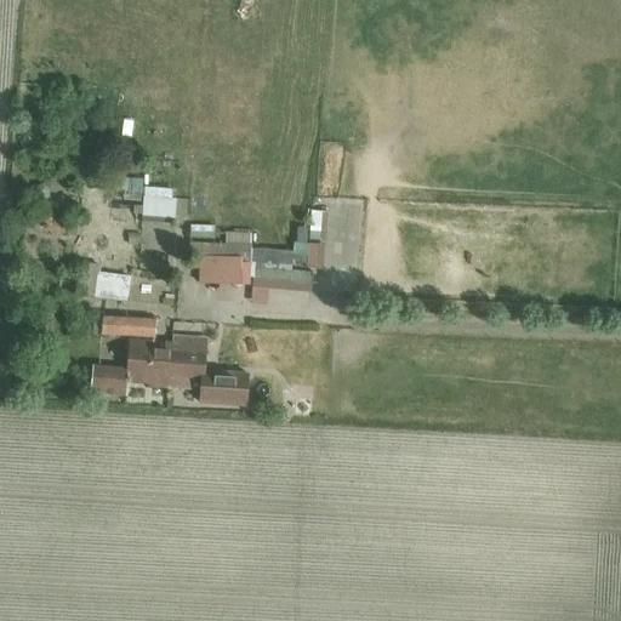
[(177,218),(177,191),(147,189),(146,217),(177,218)]
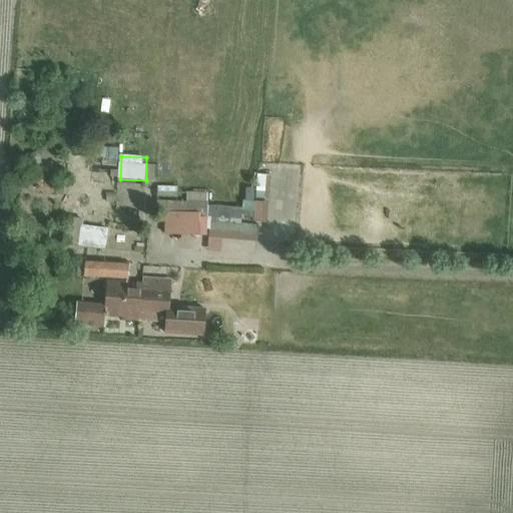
[(208,206),(207,217),(207,218),(266,222),(267,202),(252,201),(254,181),(245,180),(244,199),(241,199),(241,208),(208,206)]
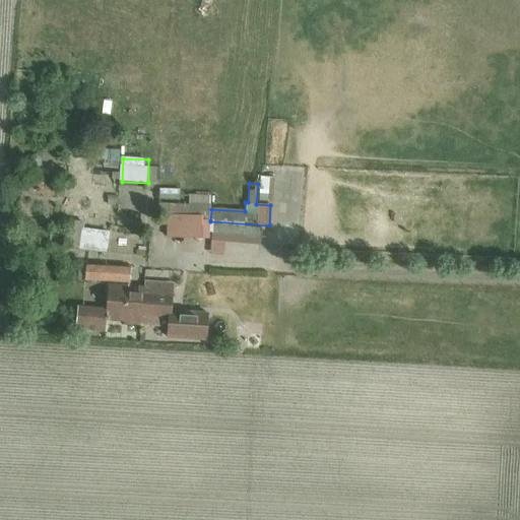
[(179,199),(179,189),(158,189),(158,199),(179,199)]
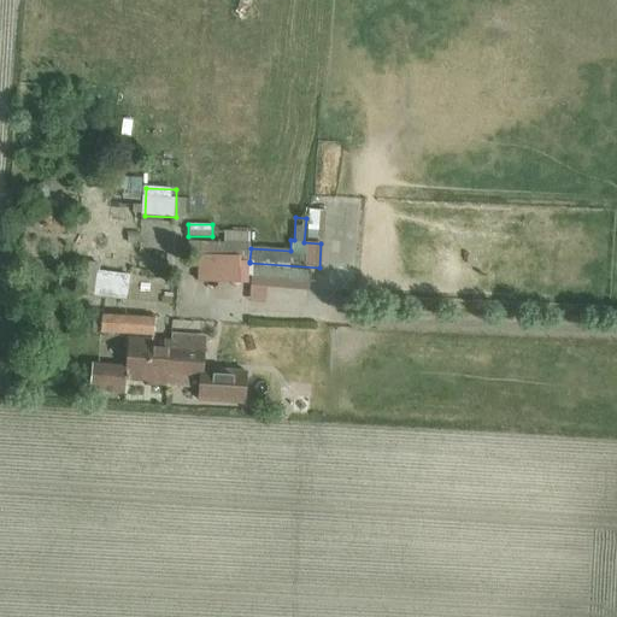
[(197,281),(229,281),(247,281),(250,231),(224,230),(223,241),(189,241),(188,253),(197,254),(197,281)]
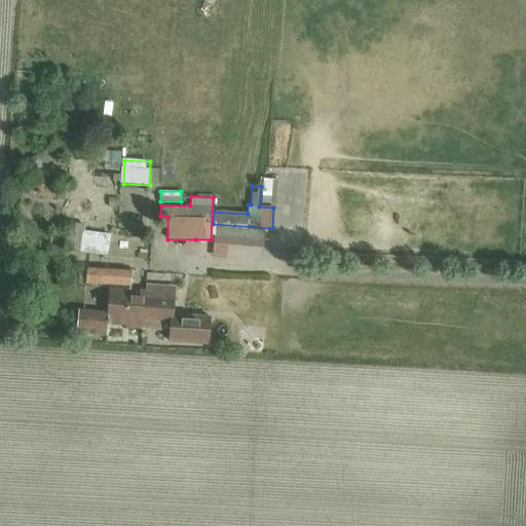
[(215,226),(214,239),(213,258),(226,258),(227,243),(263,247),(264,230),(215,226)]
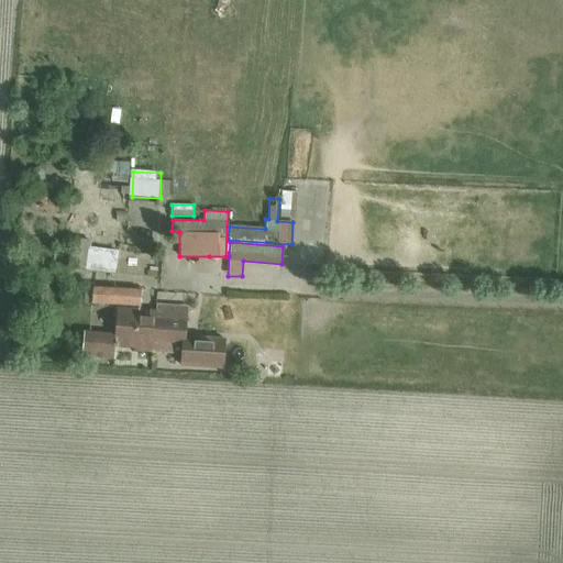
[(69,268),(113,274),(117,251),(96,247),(94,257),(89,257),(90,246),(75,244),(74,255),(70,254),(69,268)]
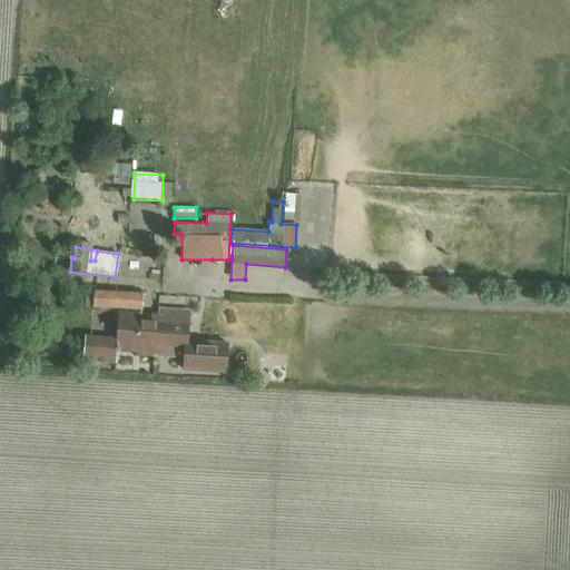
[(95,291),(92,308),(141,312),(144,293),(95,291)]
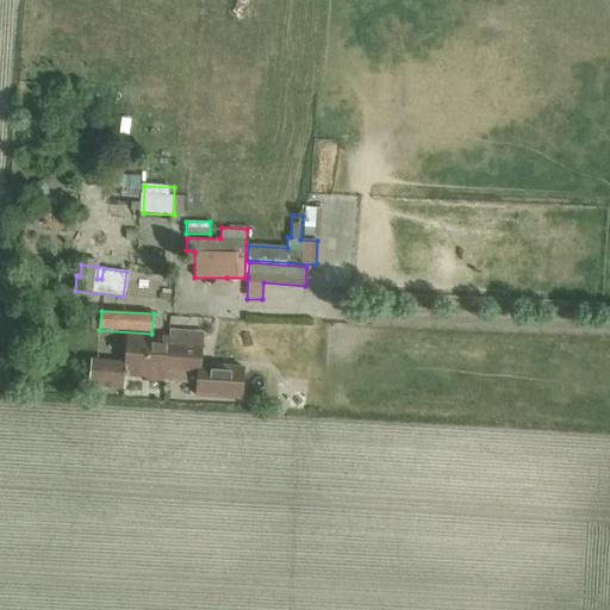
[(166,381),(169,336),(128,332),(125,362),(92,360),(89,386),(123,388),(124,375),(147,377),(147,380),(166,381)]
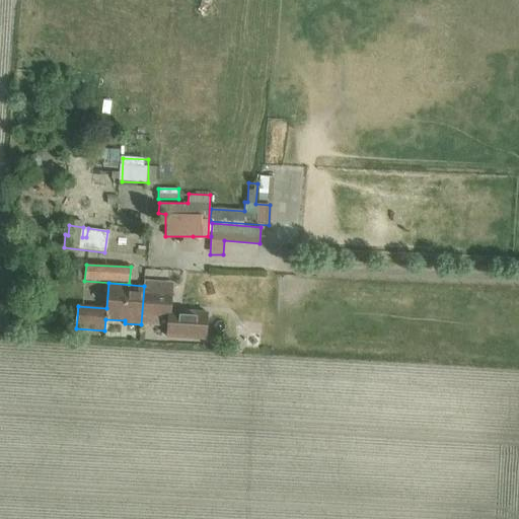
[(172,289),(144,286),(141,324),(169,326),(169,336),(204,339),(207,309),(171,306),(172,289)]
